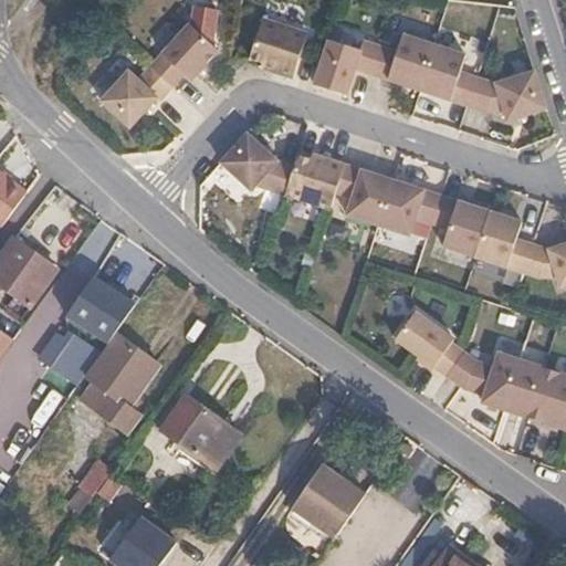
[(263,63),(262,67),(294,77),(308,34),(263,19),(250,59),(263,63)]
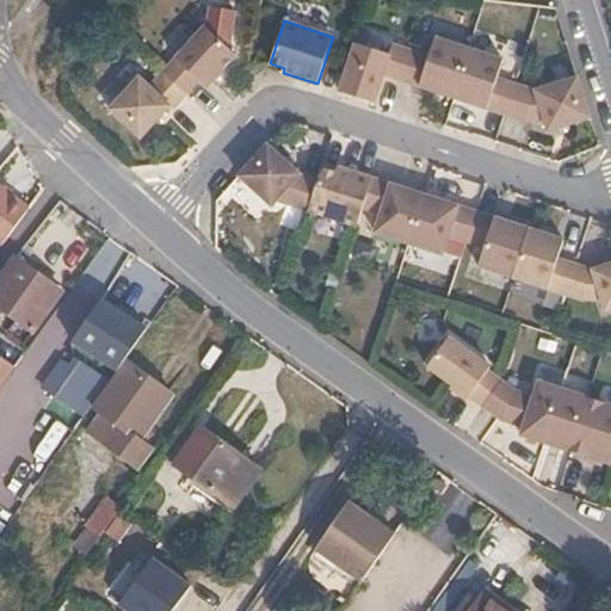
[(168,79),(186,94),(199,80),(207,87),(236,55),(205,26),(176,59),(162,73),(168,79)]
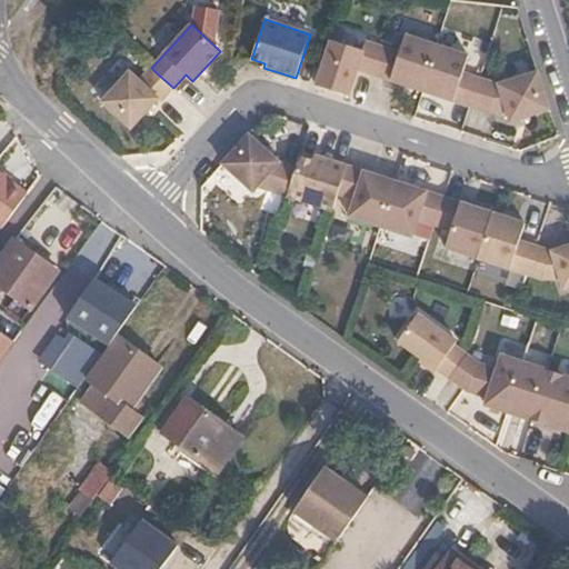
[(400,52),(383,47),(375,75),(422,91),(437,46),(406,36),(400,52)]
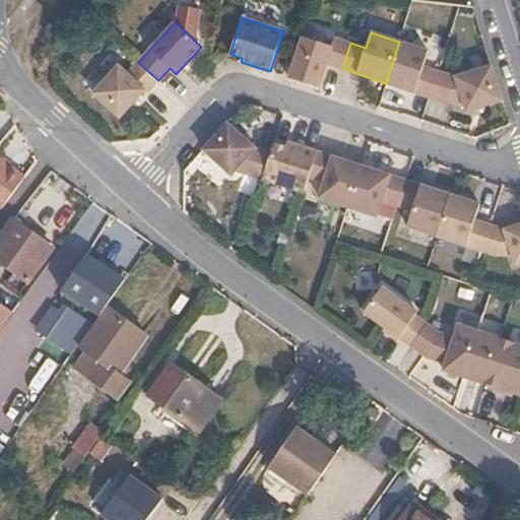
[(289,78),(319,88),(327,64),(342,68),(350,43),(334,38),(331,46),(303,37),(289,78)]
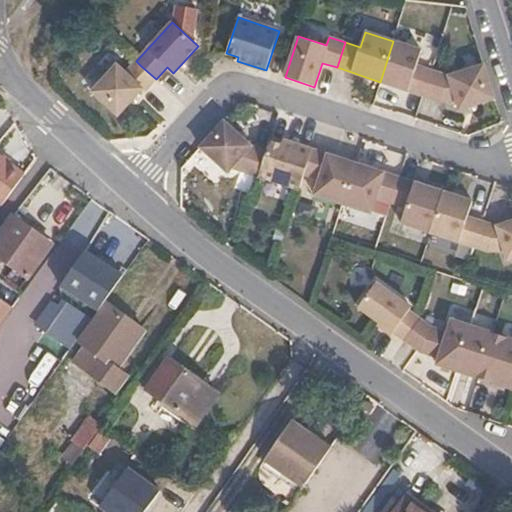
[(393,41),(380,82),(423,96),(431,70),(417,65),(422,50),(393,41)]
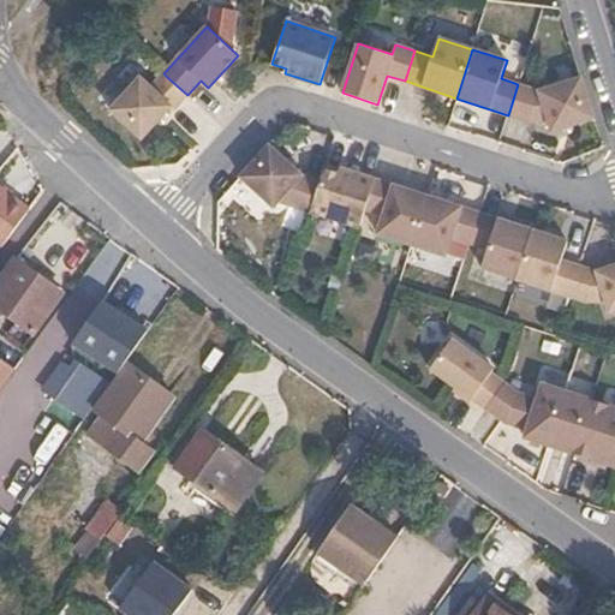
[(169,79),(163,73),(151,87),(141,77),(111,109),(143,139),(172,107),(174,108),(187,95),(169,79)]
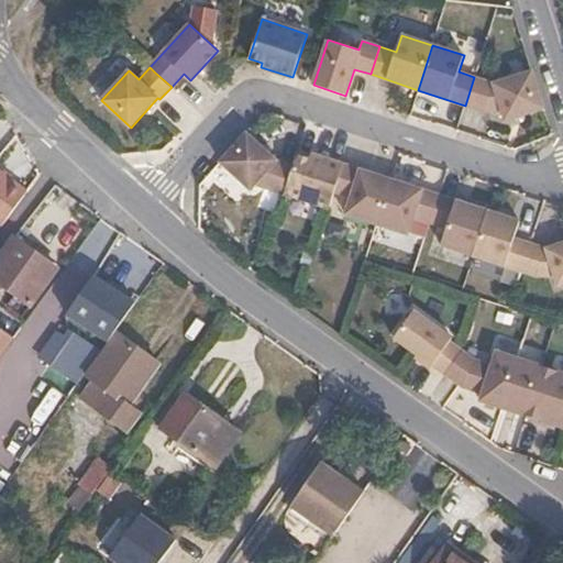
[(494,84),(474,77),(465,106),(485,111),(503,111),(506,120),(544,108),(533,72),(494,84)]
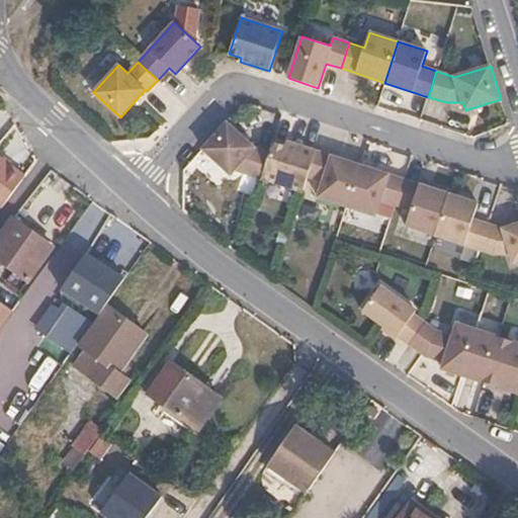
[(262,178),(270,153),(255,148),(227,123),(202,150),(231,175),(235,169),(262,178)]
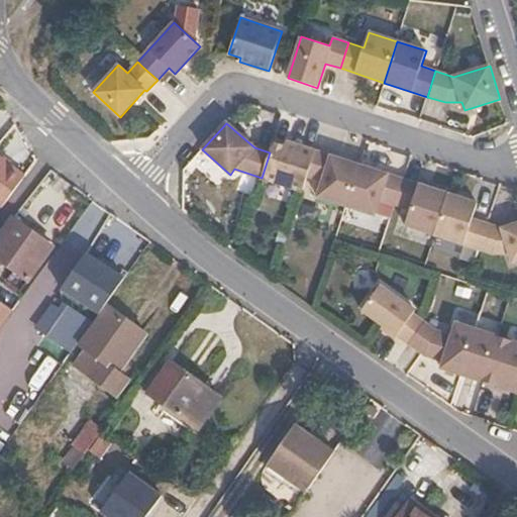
[(270,152),(262,178),(303,191),(307,176),(316,150),(286,141),(285,145),(273,141),(270,152)]
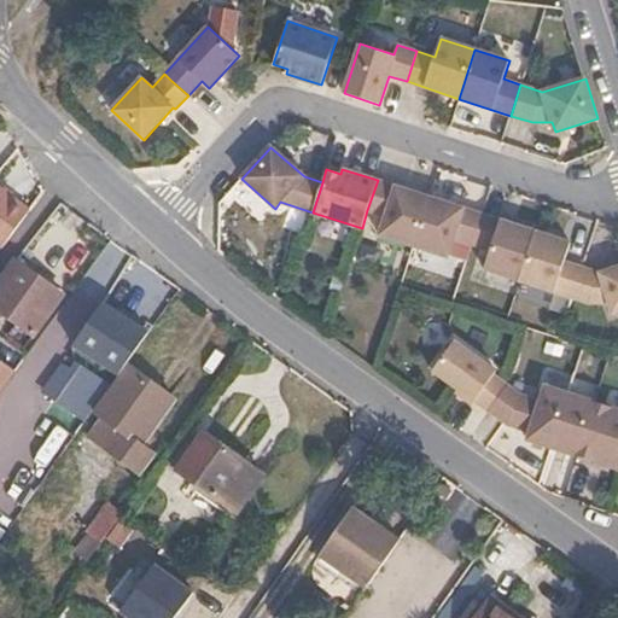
[(367,210),(385,216),(379,235),(414,246),(430,197),(378,180),(367,210)]
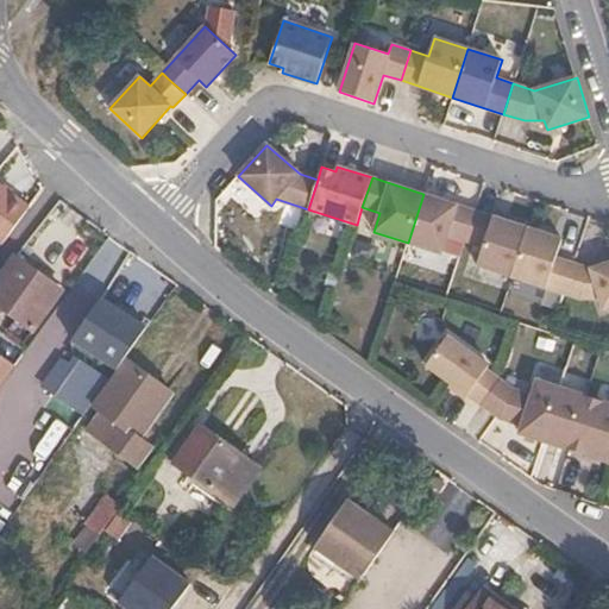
[(0,242),(2,244),(27,207),(0,187),(0,242)]
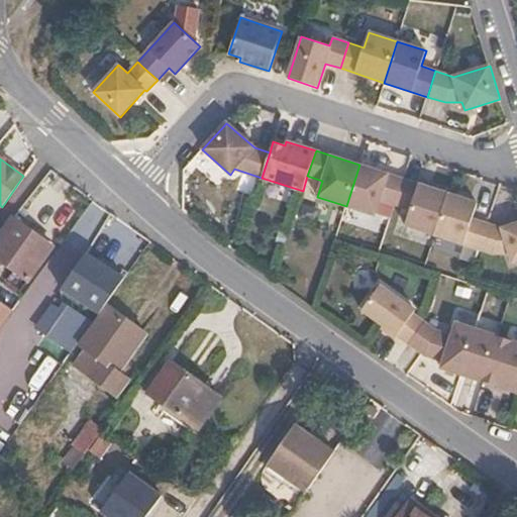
[(403,179),(359,165),(346,206),(375,215),(380,200),(395,205),(403,179)]
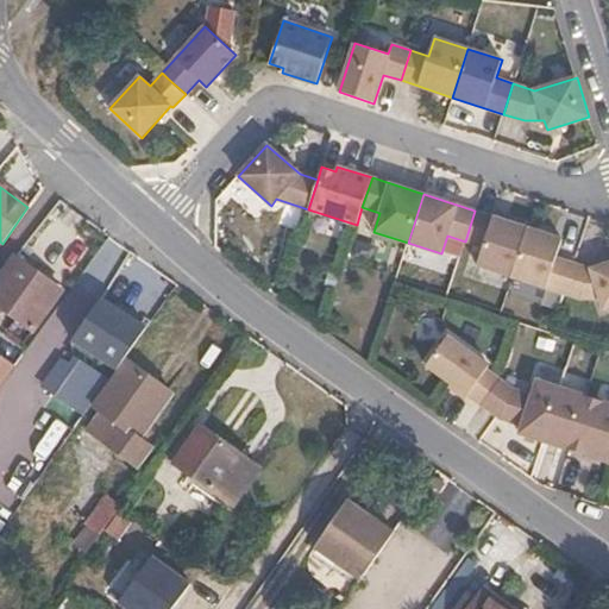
[(528,227),(475,211),(465,242),(483,246),(477,265),(512,276),(528,227)]
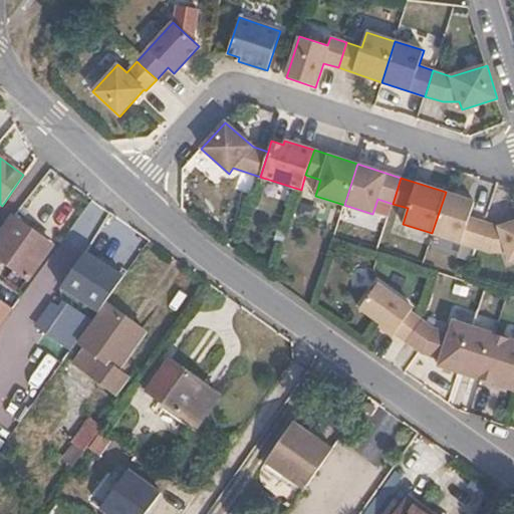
[(475,202),(446,192),(432,233),(477,248),(485,222),(470,218),(475,202)]
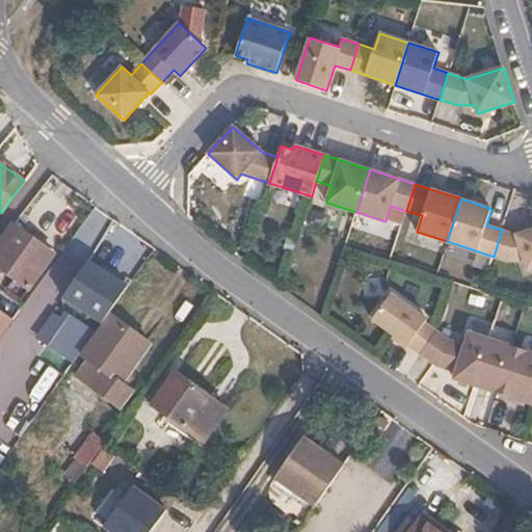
[(51,254),(12,224),(0,242),(3,246),(0,250),(0,269),(26,289),(51,254)]
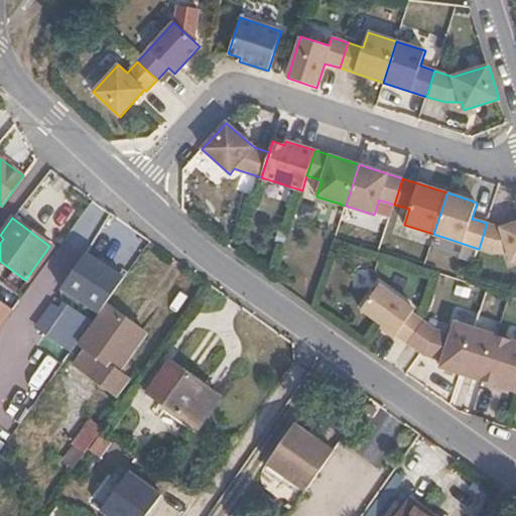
[(515,259),(515,222),(500,228),(487,223),(479,249),(492,253),(508,253),(511,261),(515,259)]
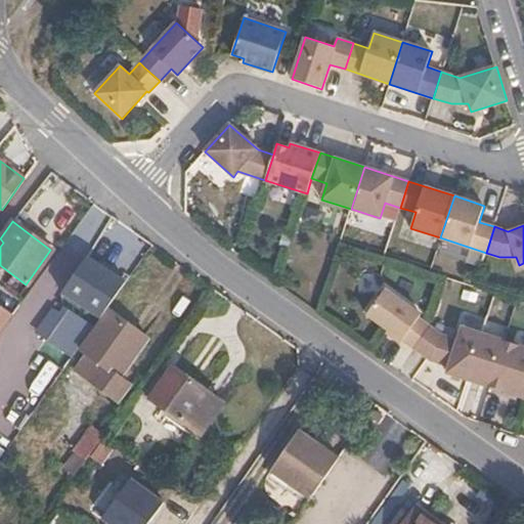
[(107,306),(125,281),(112,271),(114,267),(102,260),(99,263),(87,255),(62,289),(99,316),(107,306)]
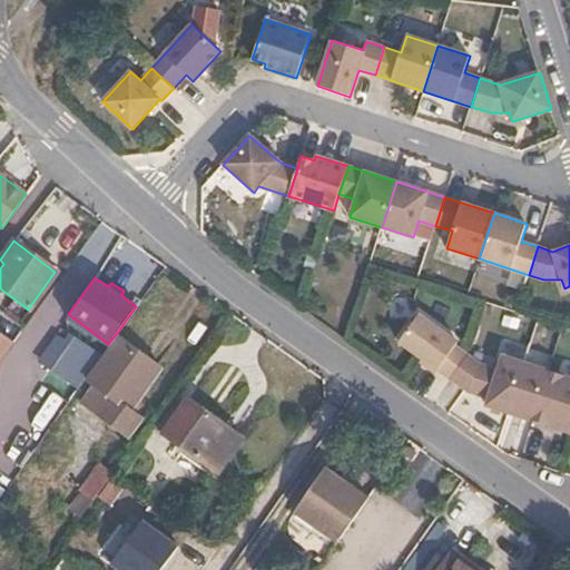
[(451,380),(469,355),(455,345),(459,342),(420,314),(400,342),(451,380)]
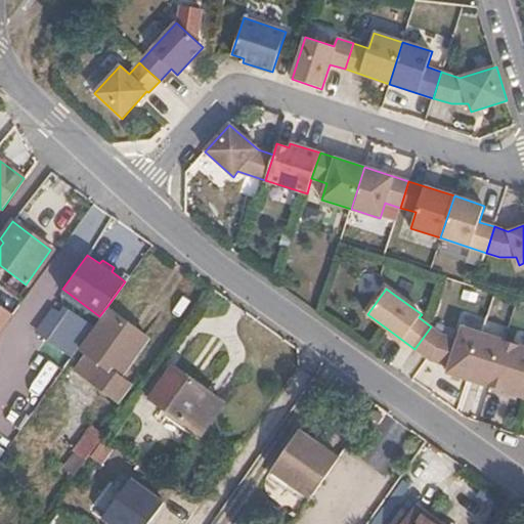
[(99,316),(79,346),(88,353),(76,372),(117,400),(130,382),(121,375),(146,336),(107,306),(99,316)]
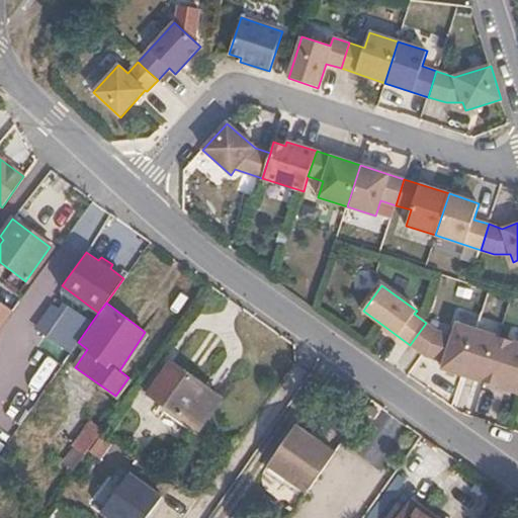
[(0,308),(0,329),(10,316),(0,308)]
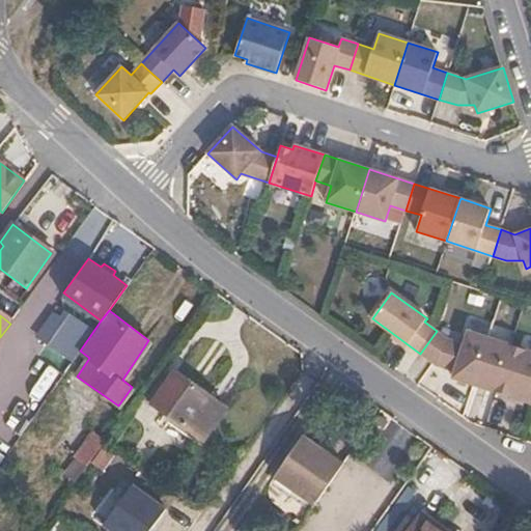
[(449,340),(437,331),(420,354),(432,362),(449,340)]
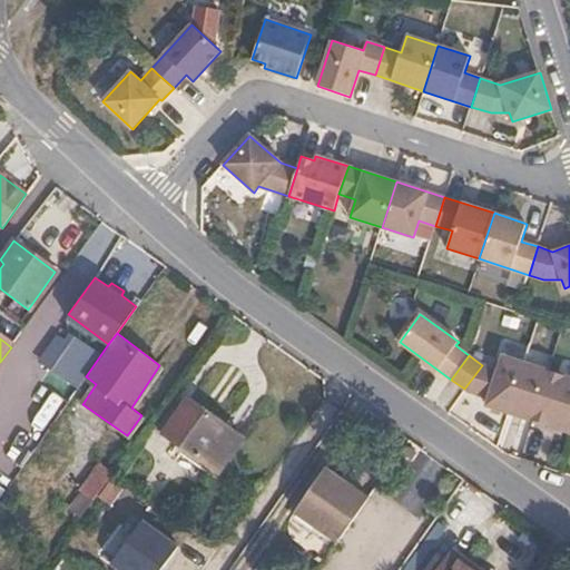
[(498,370),(482,365),(464,389),(469,392),(489,399),(487,405),(509,413),(524,363),(502,355),(498,370)]
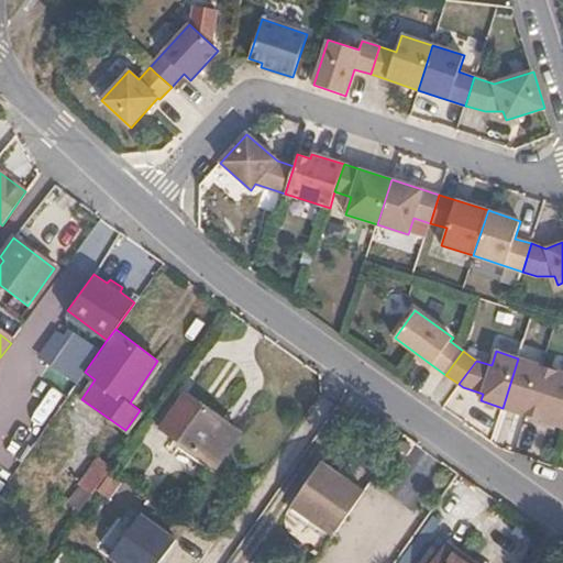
[(556,371),(518,359),(503,408),(540,420),(556,371)]
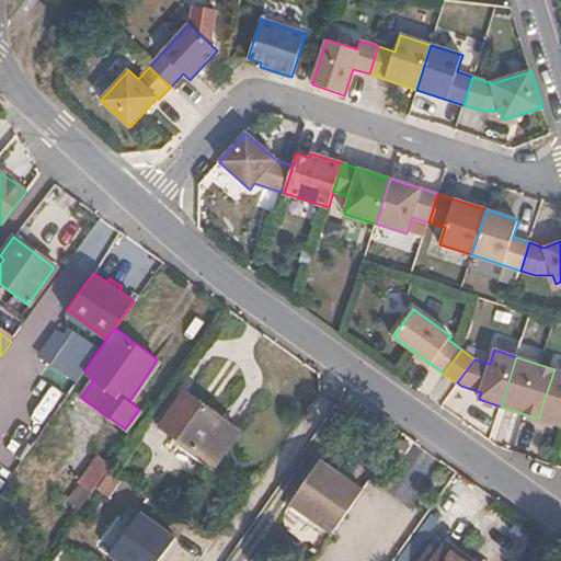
[(560,370),(554,369),(538,419),(560,425),(560,370)]
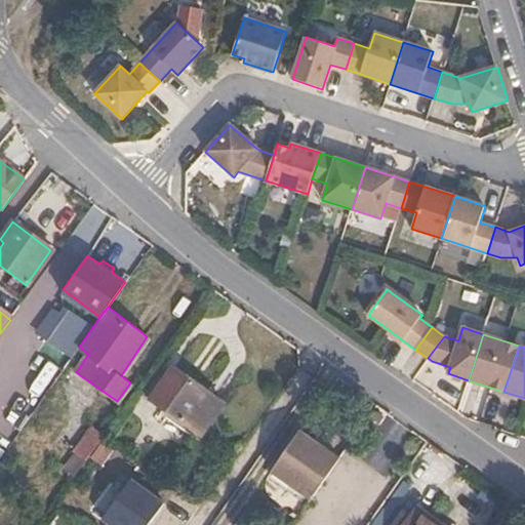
[(220,403),(172,366),(162,380),(157,377),(146,393),(198,433),(220,403)]
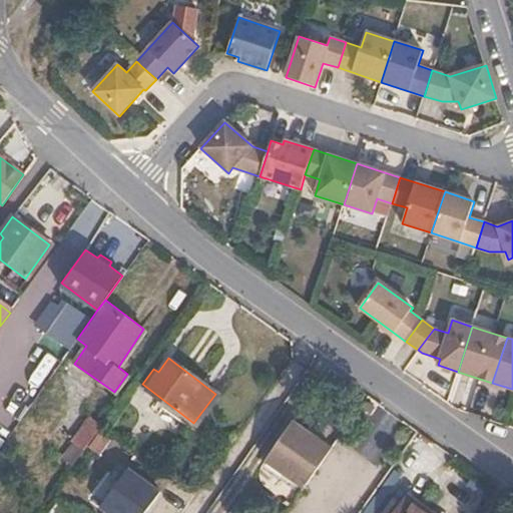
[(91,442),(103,426),(89,415),(71,440),(84,451),(91,442)]
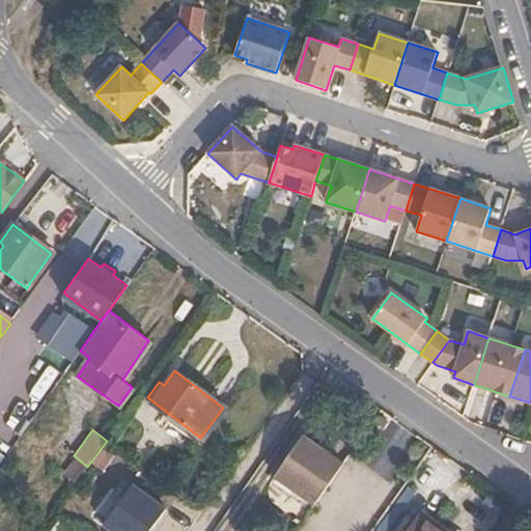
[(341,465),(302,436),(274,477),(312,505),(341,465)]
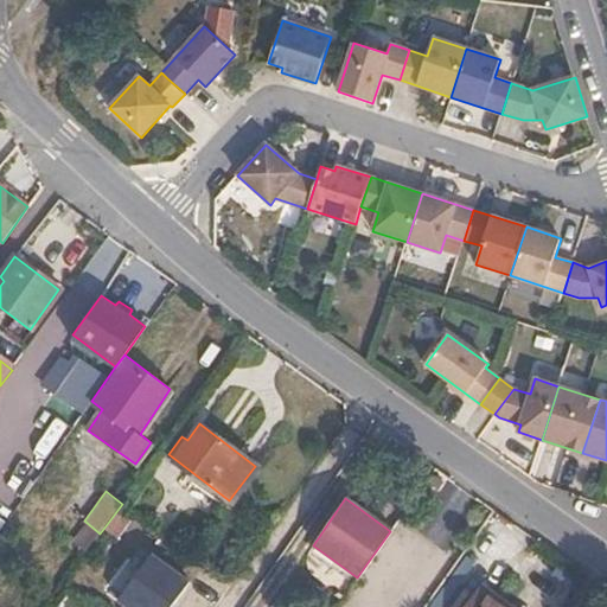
[(135,515),(122,504),(108,523),(122,534),(135,515)]
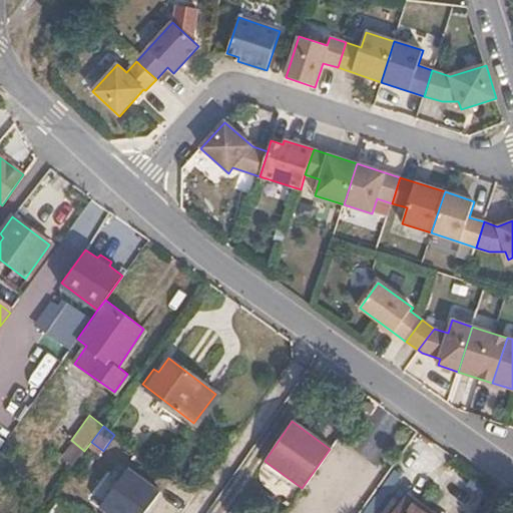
[(141,512),(158,491),(126,467),(98,506),(107,512),(141,512)]
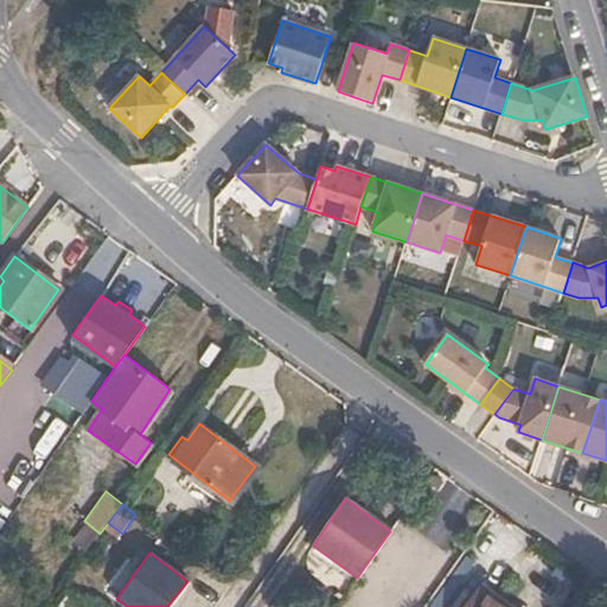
[(513,606),(484,586),(467,606),(513,606)]
